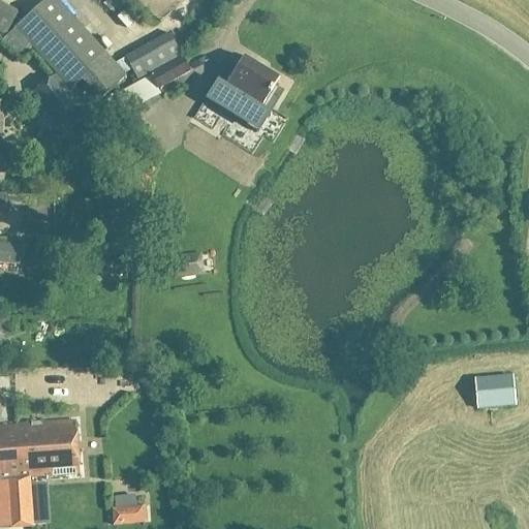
[(57,0),(45,0),(16,27),(1,39),(18,57),(31,45),(67,86),(70,83),(74,87),(83,80),(99,96),(123,73),(113,62),(104,53),(57,0)]
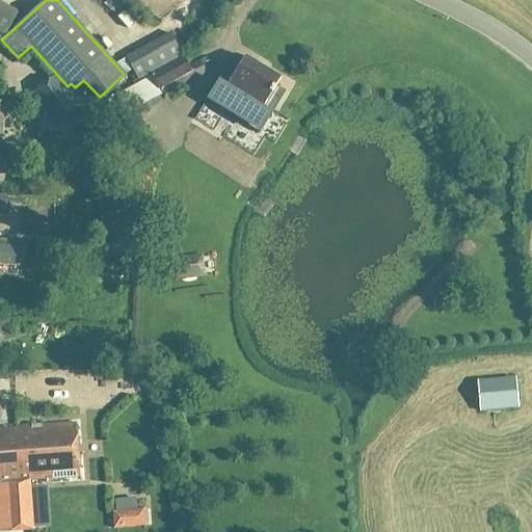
[(0,1),(0,32),(4,35),(19,11),(0,1)]
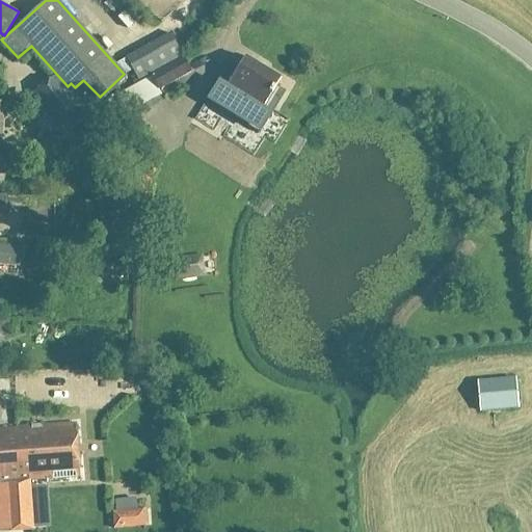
[(169,33),(130,55),(125,57),(138,81),(140,80),(182,57),(183,57),(169,33)]
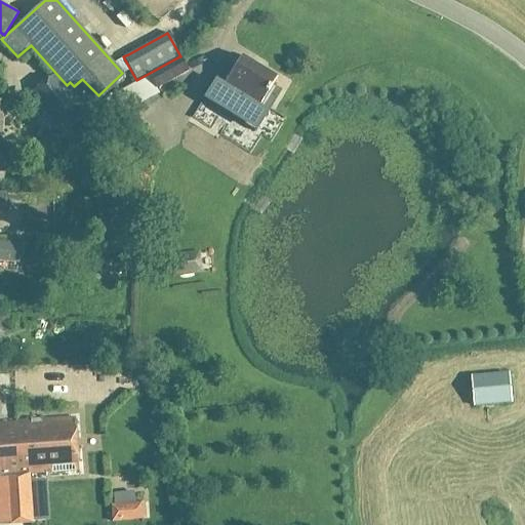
[(228,57),(202,98),(254,131),(281,89),(272,84),(276,78),(241,55),(237,63),(228,57)]
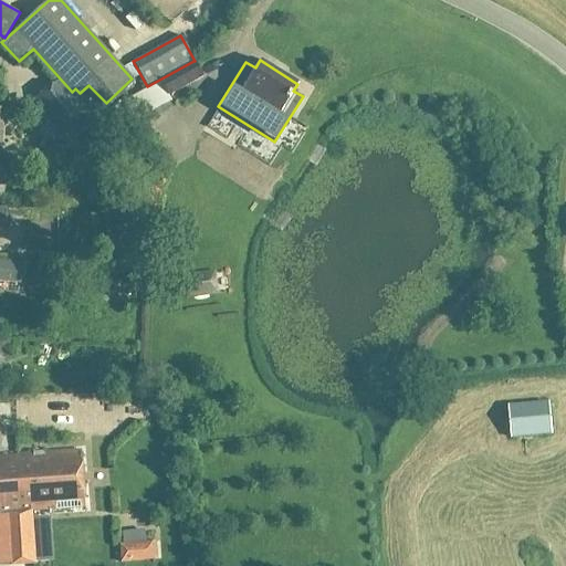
[(194,61),(149,85),(157,97),(168,92),(170,95),(203,76),(195,61),(194,61)]
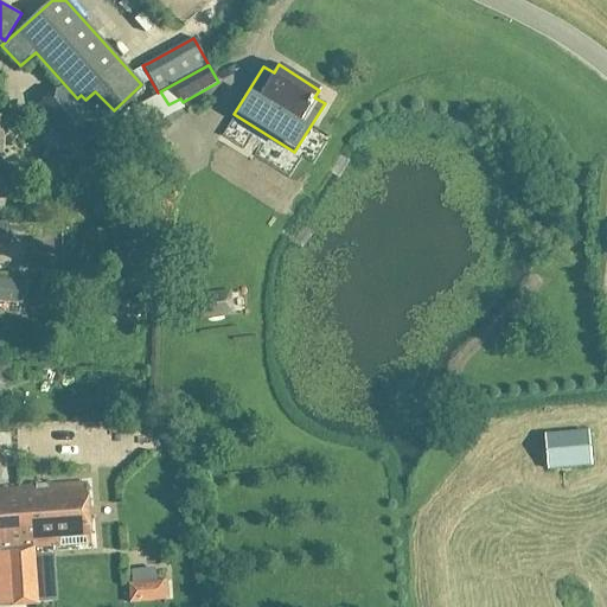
[(64,88),(36,109),(61,142),(90,122),(64,88)]
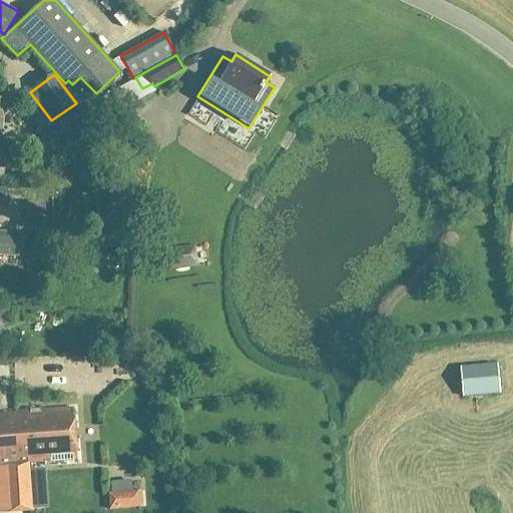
[(29,237),(19,236),(0,235),(0,255),(19,258),(30,258),(30,257),(38,257),(40,239),(29,239),(29,237)]
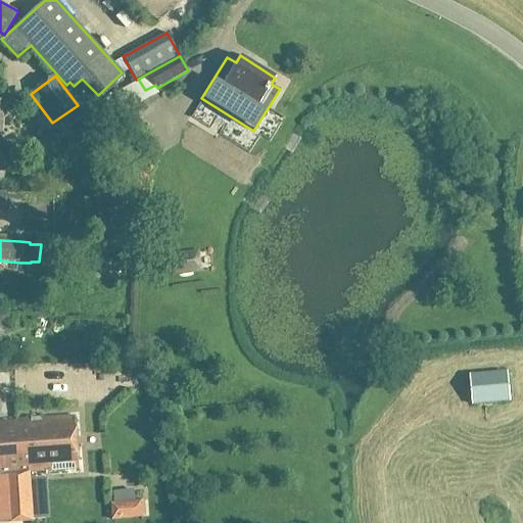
[(97,248),(96,271),(125,273),(126,249),(97,248)]
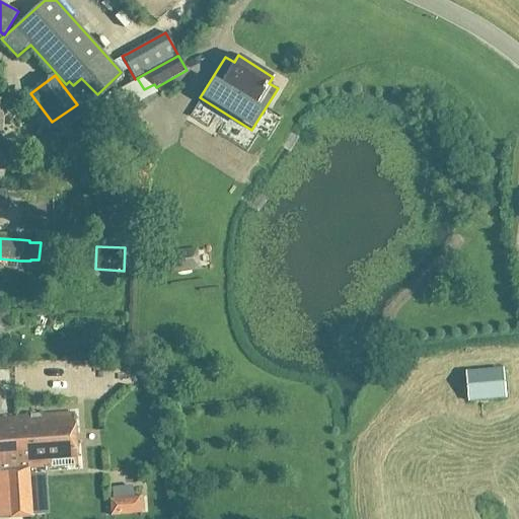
[(197,248),(168,252),(170,273),(199,270),(197,248)]
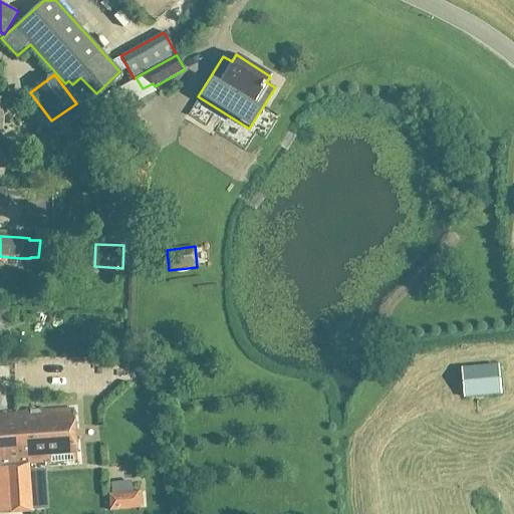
[(0,324),(8,325),(9,309),(0,308),(0,324)]
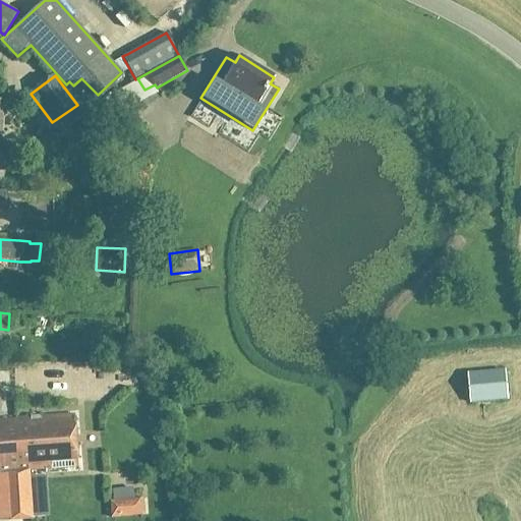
[(105,383),(120,378),(116,365),(101,370),(105,383)]
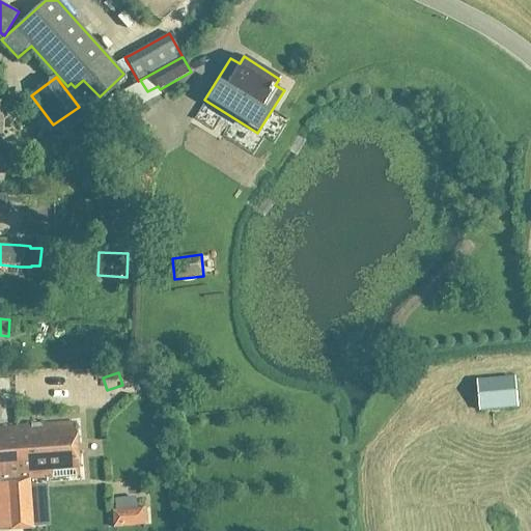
[(513,376),(476,381),(478,410),(516,407),(513,376)]
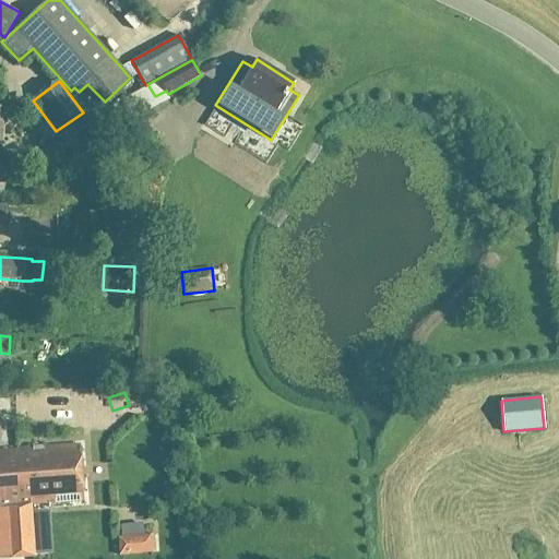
[(0,506),(9,506),(12,557),(35,555),(32,503),(84,500),(81,444),(0,450),(0,506)]
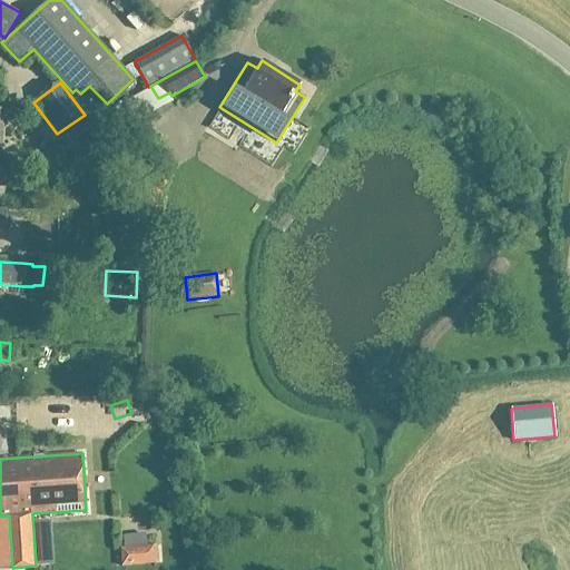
[(160,544),(120,548),(120,567),(163,563),(160,544)]
